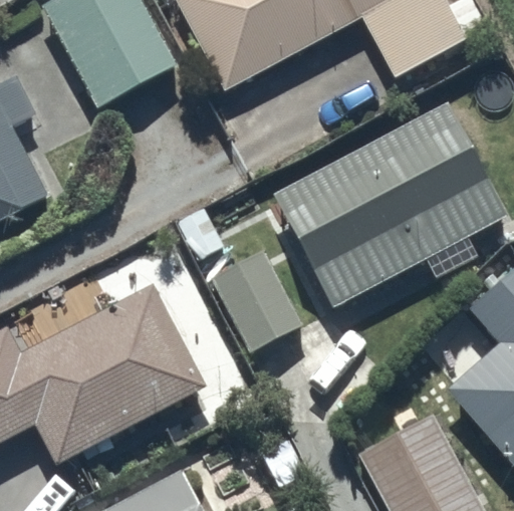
[(40,0),(38,1),(94,107),(176,64),(142,0),(40,0)]
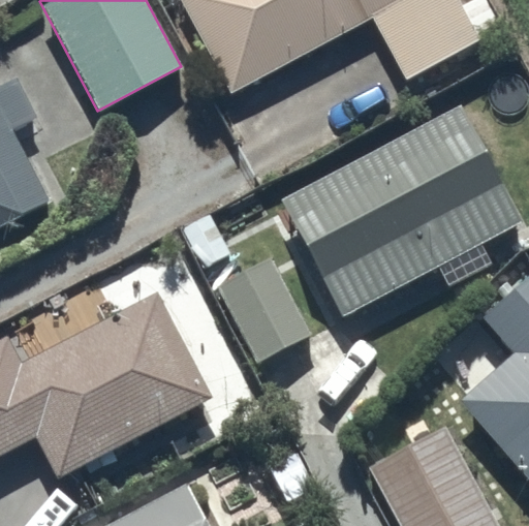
[(183,0),(231,93),(374,18),(407,81),(480,41),(475,33),(498,21),(487,0),(469,0),(461,5),(458,0),(183,0)]
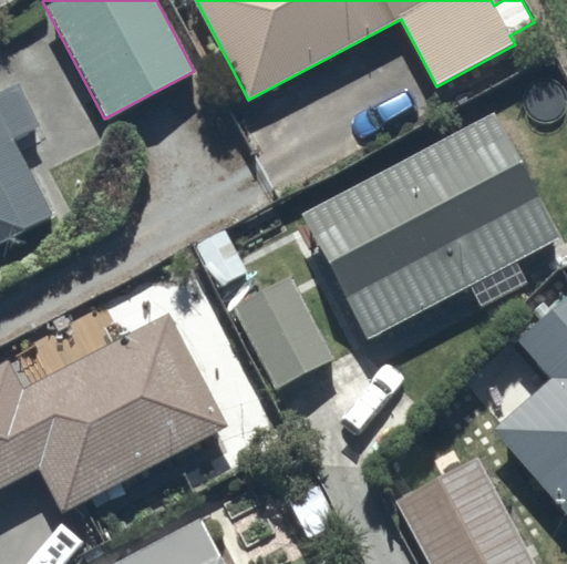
[(18,85),(0,93),(0,246),(52,222),(12,137),(37,125),(18,85)]
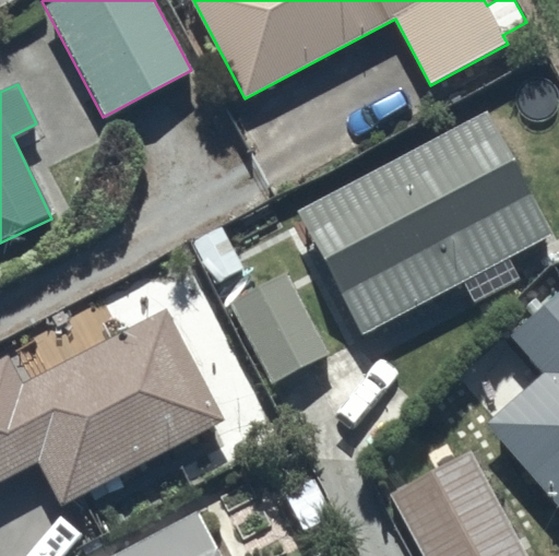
[(486,108),(297,212),(361,330),(550,227),(486,108)]
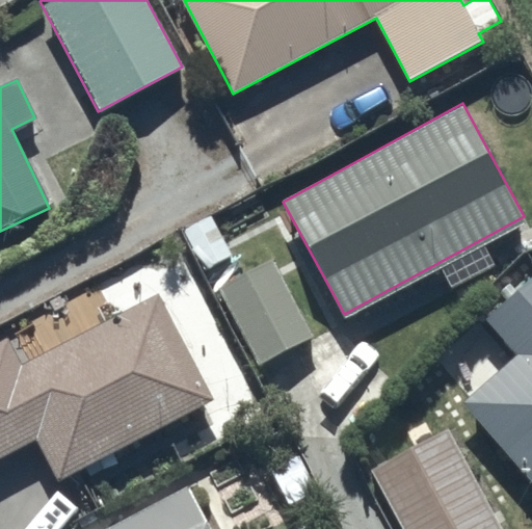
[(313,338),(270,258),(258,265),(242,234),(205,254),(221,286),(216,289),(257,367),(313,338)]
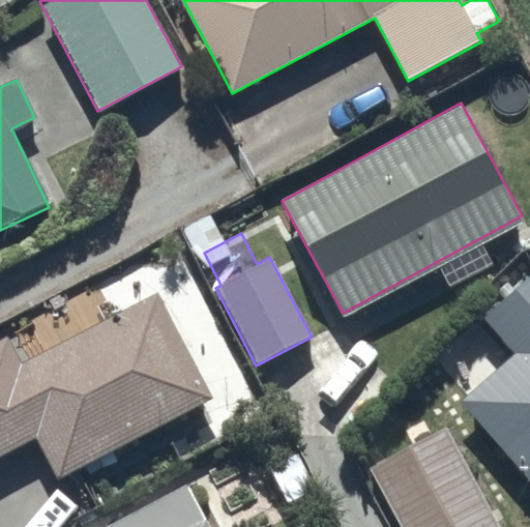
[(529,273),(487,317),(500,333),(494,339),(510,358),(464,398),(529,476),(529,273)]
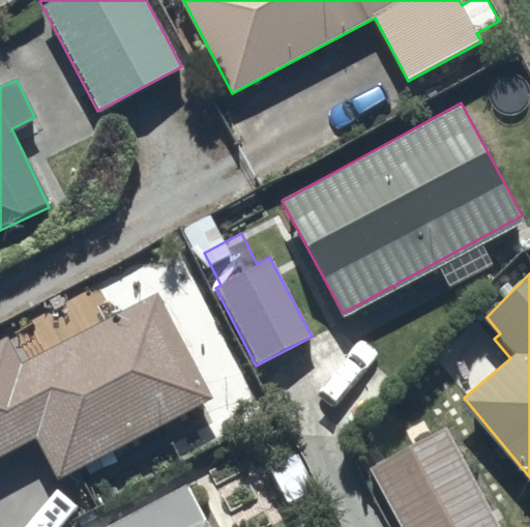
[(11,335),(0,341),(0,455),(36,437),(55,474),(206,399),(155,296),(24,361),(11,335)]
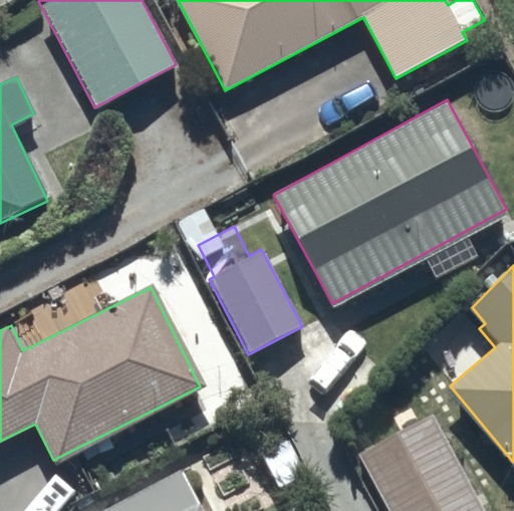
[(480,510),(427,415),(356,454),(388,510),(480,510)]
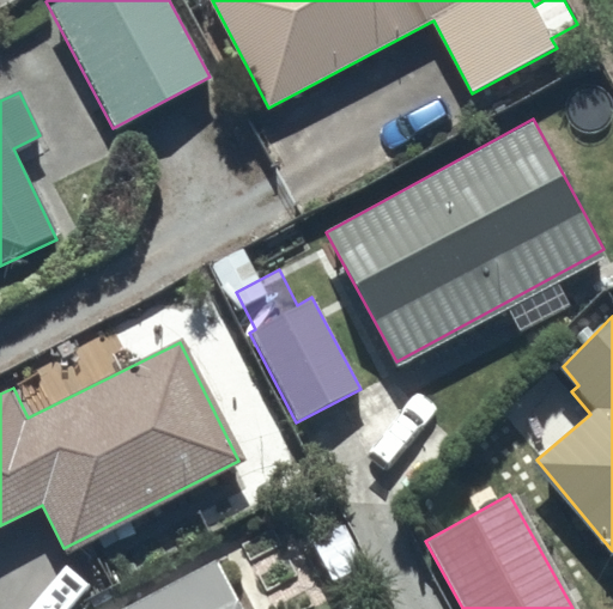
[(237,608),(214,561),(121,608),(237,608)]
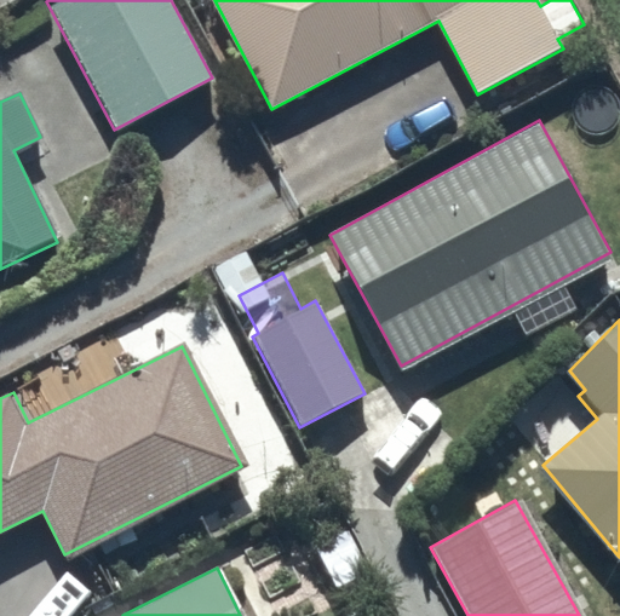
All buildings are outlined.
